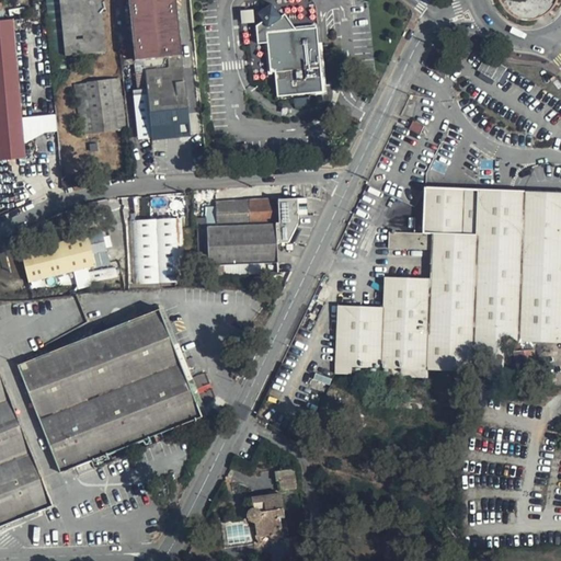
[(100,0),(59,0),(65,56),(105,52),(100,0)]
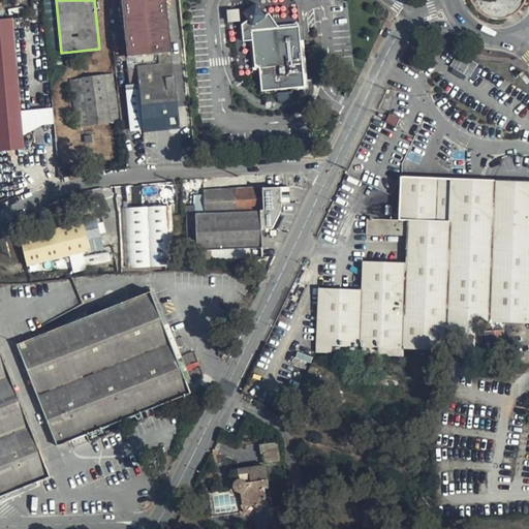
[(164,0),(121,0),(127,57),(170,52),(164,0)]
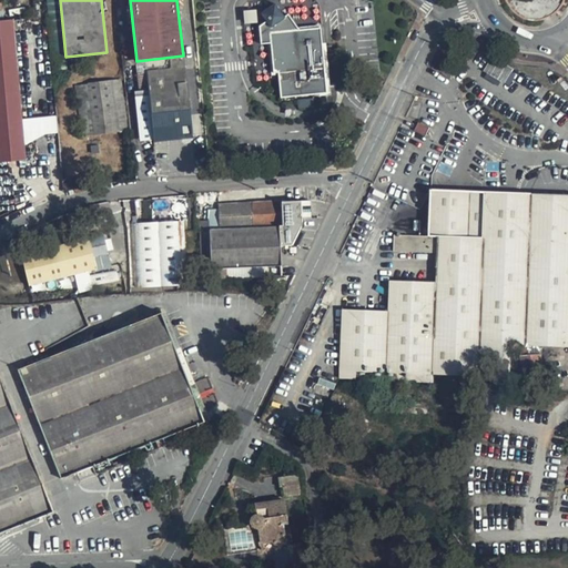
[(272,74),(279,73),(281,98),(320,93),(327,93),(326,81),(320,28),(300,30),(288,14),(284,17),(275,3),(261,13),(266,21),(259,27),(261,44),(270,43),(272,74)]
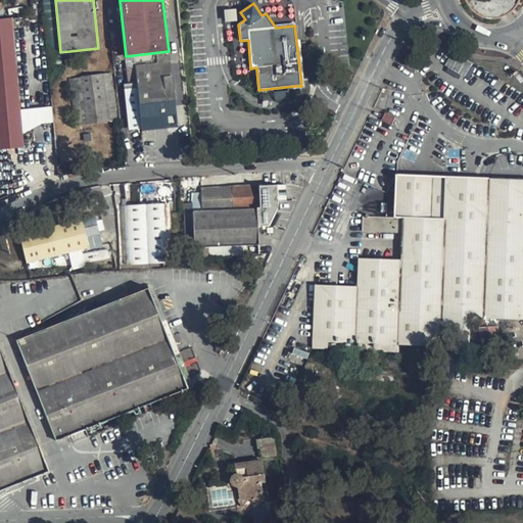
[(225,21),(237,20),(236,8),(224,9),(225,21)]
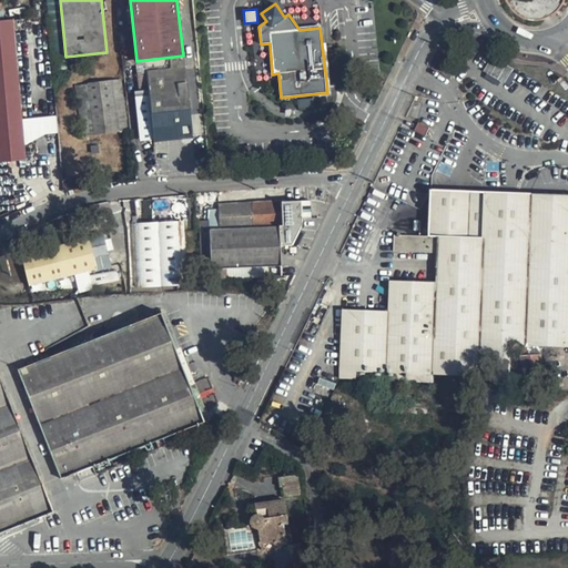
[(47,17),(12,21),(18,89),(53,85),(47,17)]
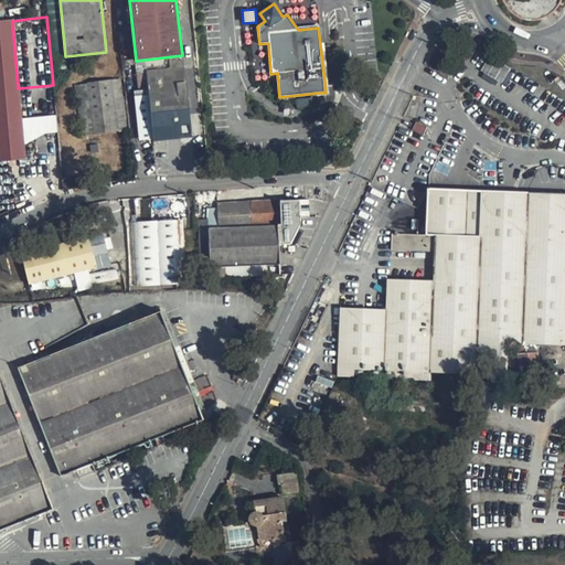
[(12,21),(0,21),(0,160),(24,159),(18,88),(12,21)]
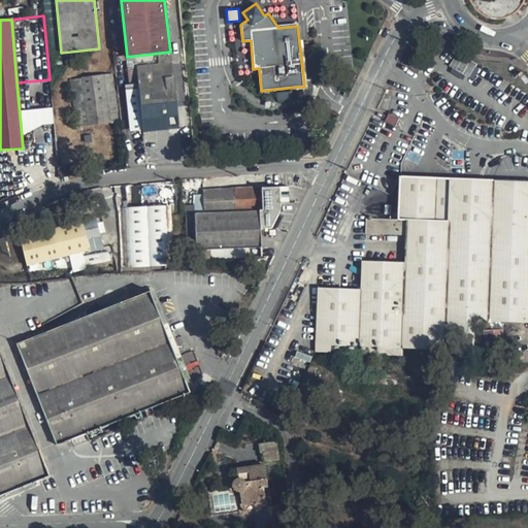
[(170,54),(158,56),(159,64),(137,66),(143,130),(143,131),(178,128),(170,54)]
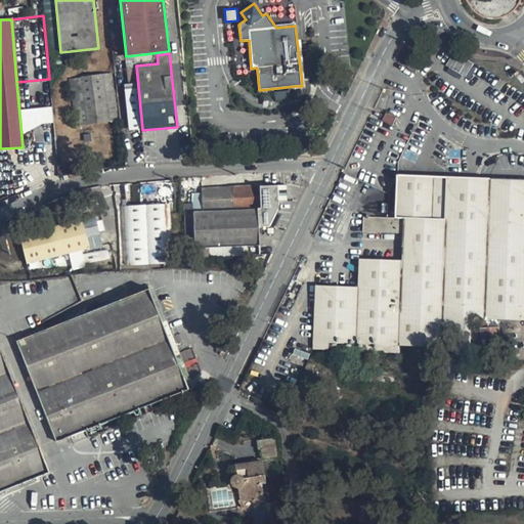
[(157,55),(126,58),(129,89),(126,89),(130,130),(142,129),(136,66),(158,63),(157,55)]
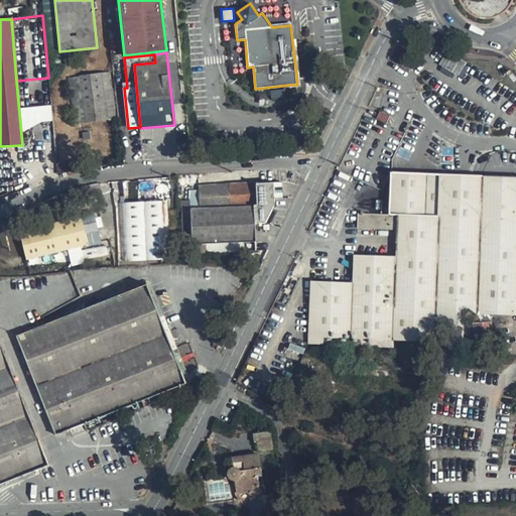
[(453,73),(458,65),(444,55),(438,65),(453,73)]
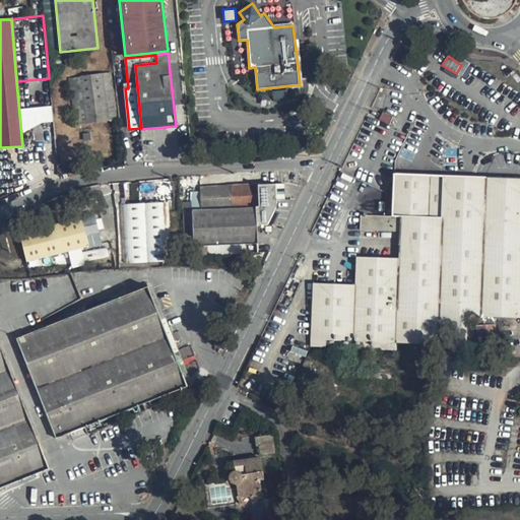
[(103,74),(69,79),(75,124),(109,119),(103,74)]
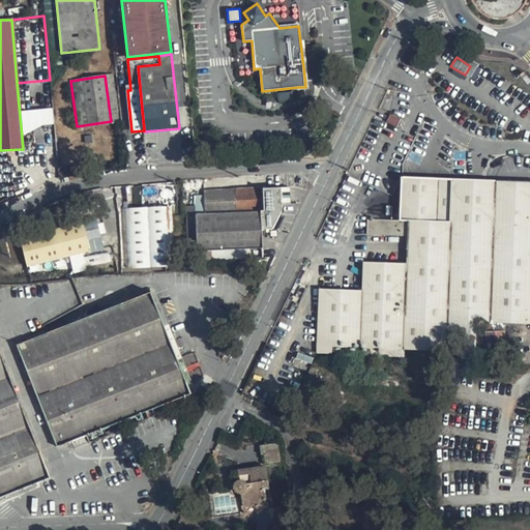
[(304,76),(305,87),(298,87),(301,92),(312,86),(304,76)]
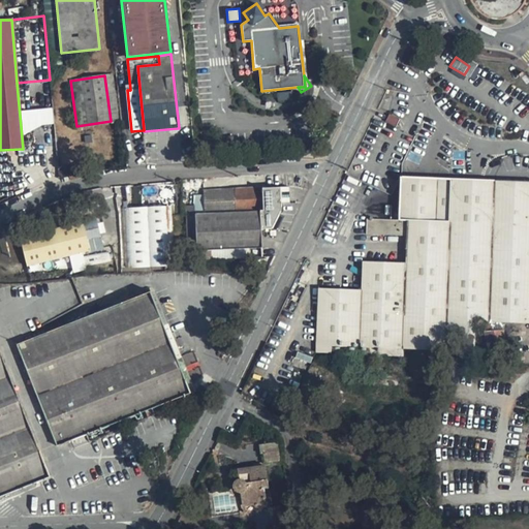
[(292,99),(291,92),(277,93),(278,101),(292,99)]
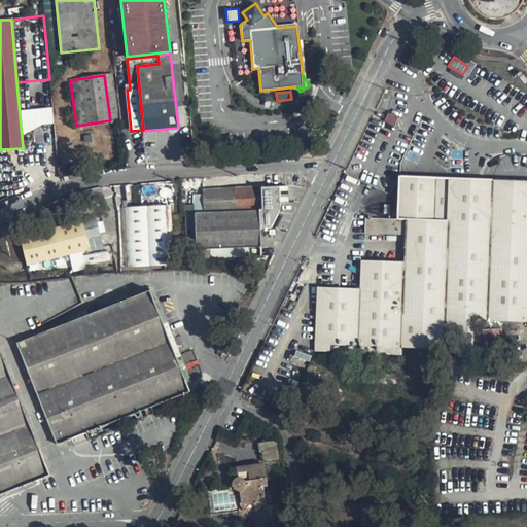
[(388,112),(384,120),(394,127),(398,118),(388,112)]
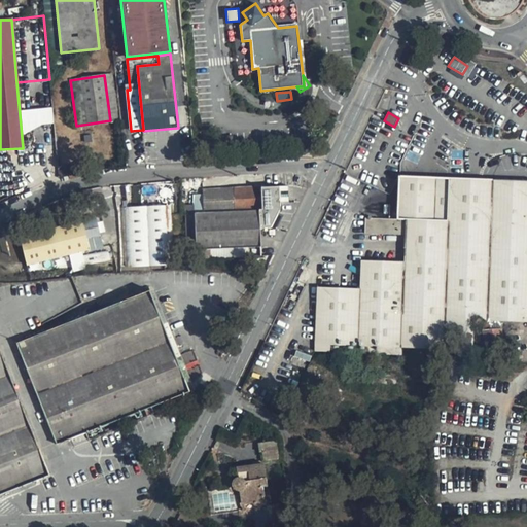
[(218,147),(234,146),(233,136),(217,137),(218,147)]
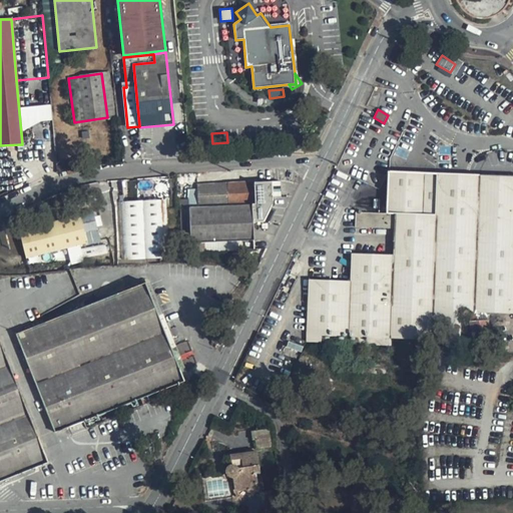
[(309,280),(307,343),(392,346),(392,339),(461,341),(462,312),(471,312),(471,315),(470,315),(472,333),(490,332),(489,320),(487,320),(487,313),(512,313),(512,175),(389,171),(388,200),(364,198),(364,212),(356,212),(356,227),(395,228),(394,254),(352,253),(351,282),(309,280)]
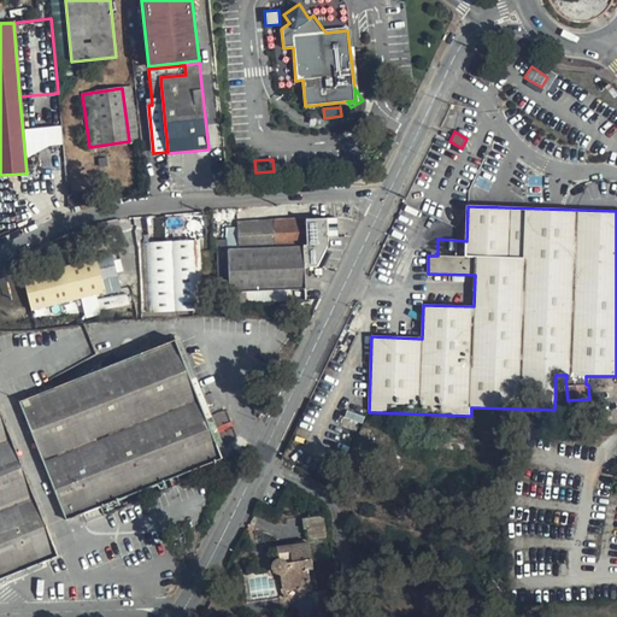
[(227,299),(304,294),(304,272),(315,272),(329,245),(325,218),(305,218),(307,257),(276,259),(275,245),(238,248),(225,250),(227,299)]
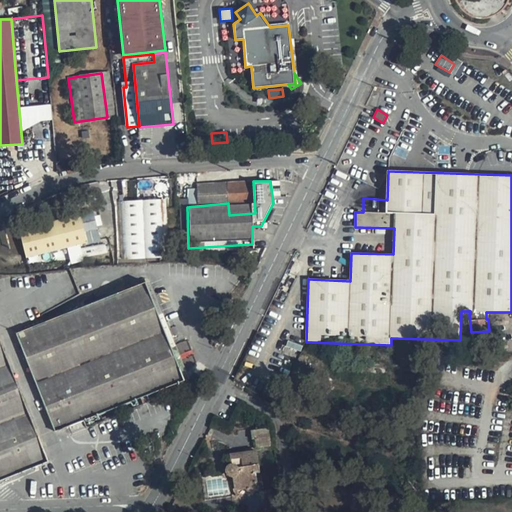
[(197,185),(197,206),(228,203),(229,215),(255,213),(253,181),(197,185)]
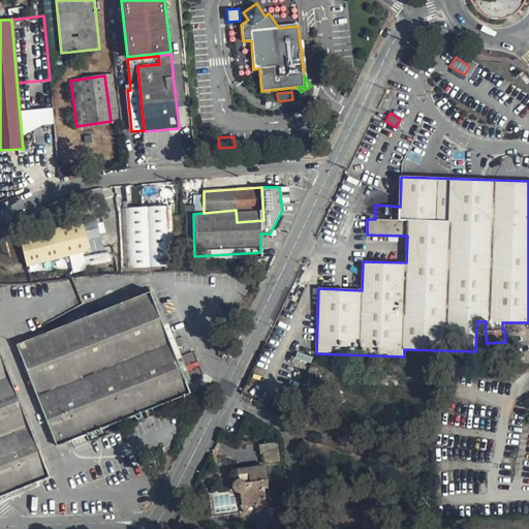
[(124,210),(126,270),(174,268),(172,209),(124,210)]
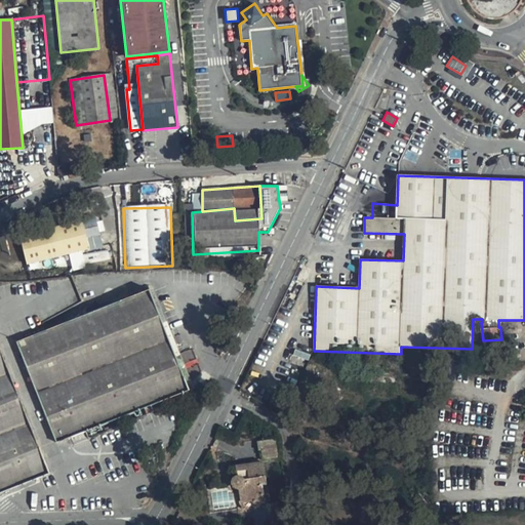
[(22,233),(25,249),(78,239),(101,233),(97,216),(22,233)]
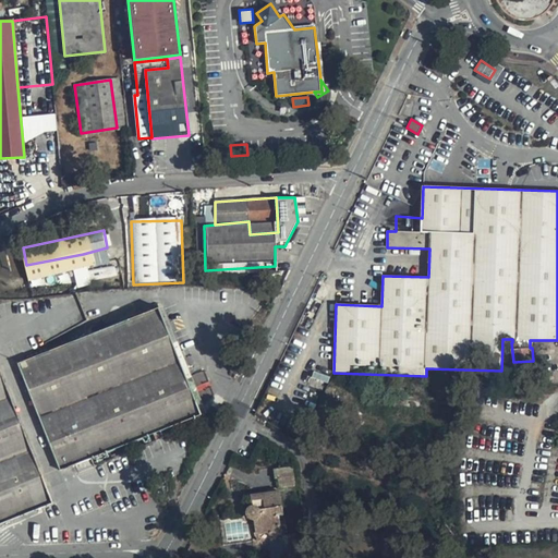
[(26,265),(31,278),(84,265),(109,258),(107,247),(83,254),(26,265)]
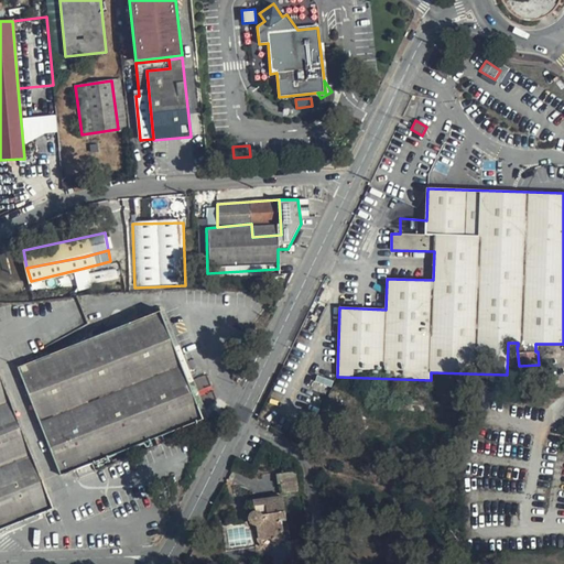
[(20,362),(60,472),(203,419),(163,310),(20,362)]
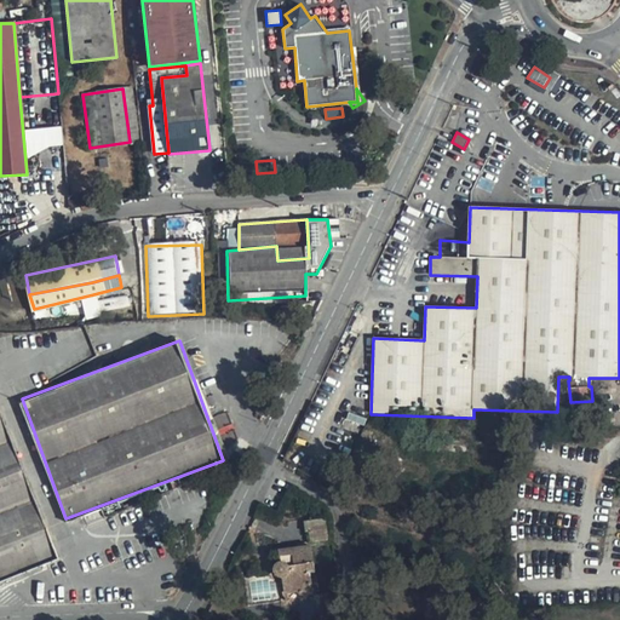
[(0,580),(59,557),(0,411),(0,580)]
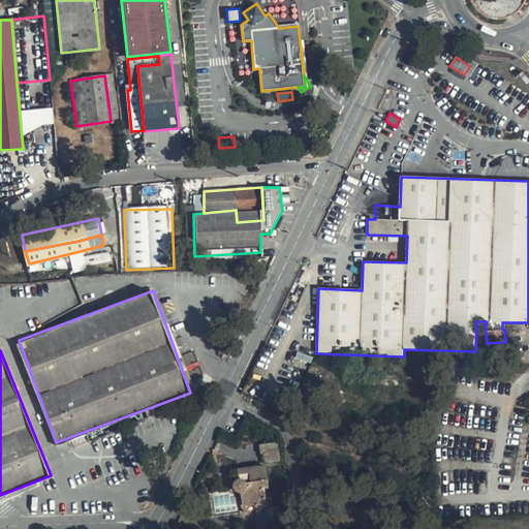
[(261,461),(279,461),(278,443),(260,443),(261,461)]
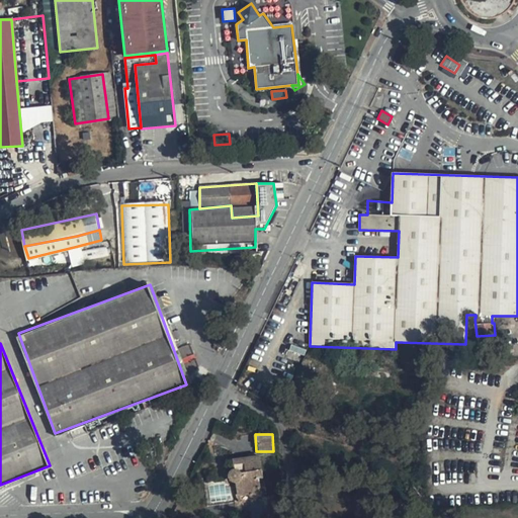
[(260,454),(233,458),(234,467),(231,470),(229,476),(230,479),(232,481),(234,482),(236,482),(238,497),(248,495),(249,498),(262,497),(260,479),(264,478),(260,454)]
